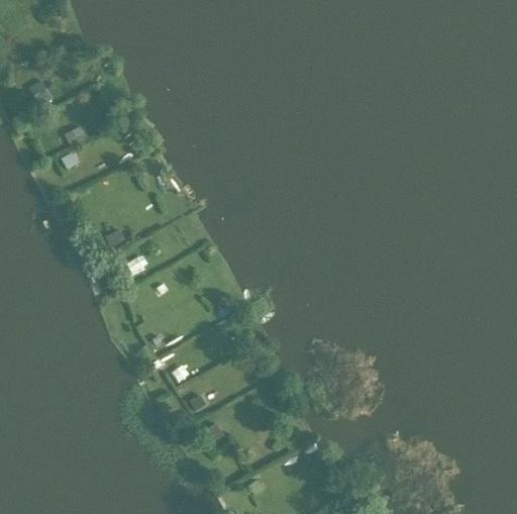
[(44,89),(33,96),(38,105),(50,98),(44,89)]
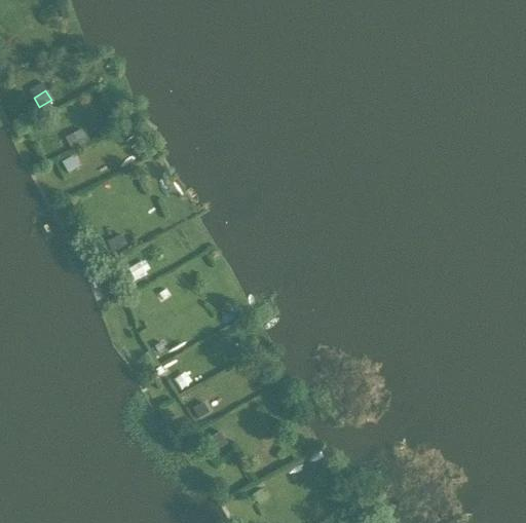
[(68,136),(74,147),(85,140),(79,129),(68,136)]
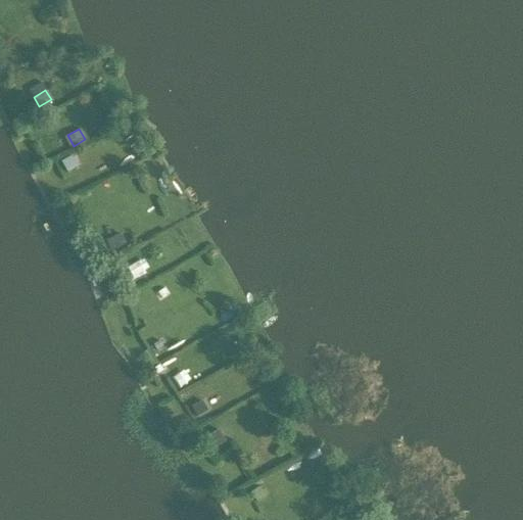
[(62,160),(67,170),(78,164),(72,154),(62,160)]
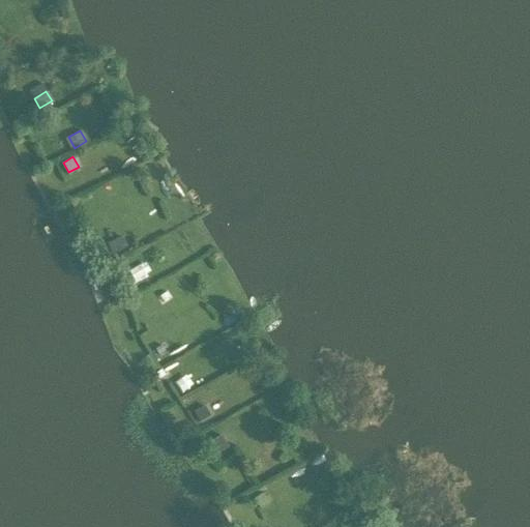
[(107,243),(111,253),(126,245),(122,236),(107,243)]
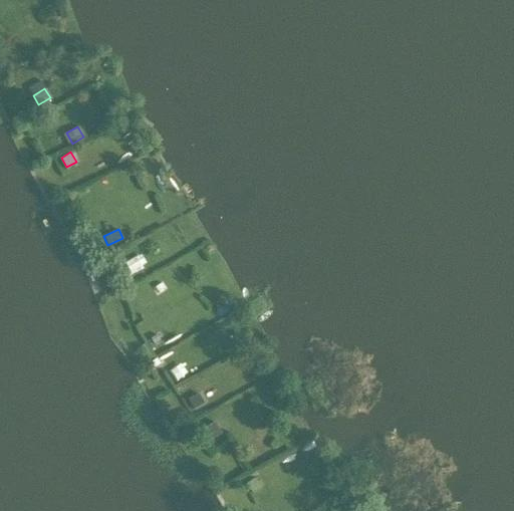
[(150,337),(154,343),(161,339),(158,333),(150,337)]
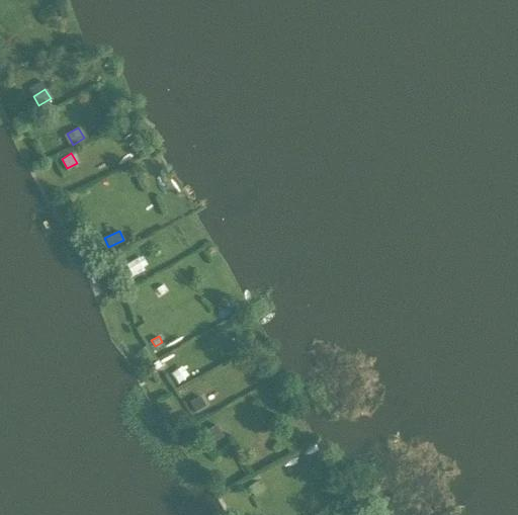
[(153,363),(156,368),(161,365),(158,360),(153,363)]
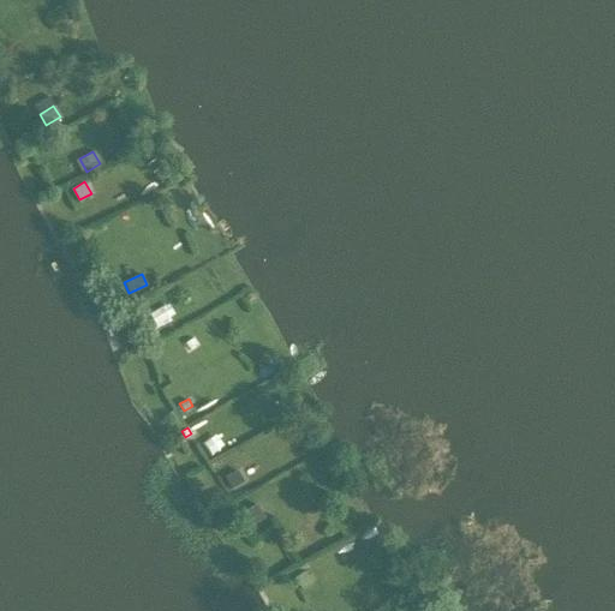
[(232,489),(245,481),(238,468),(225,475),(232,489)]
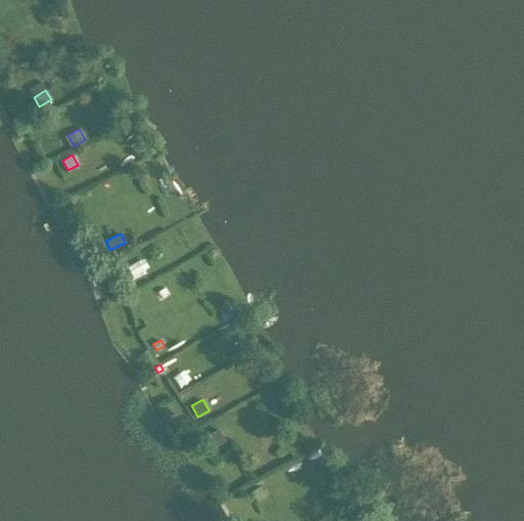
[(210,435),(217,445),(226,439),(219,429),(210,435)]
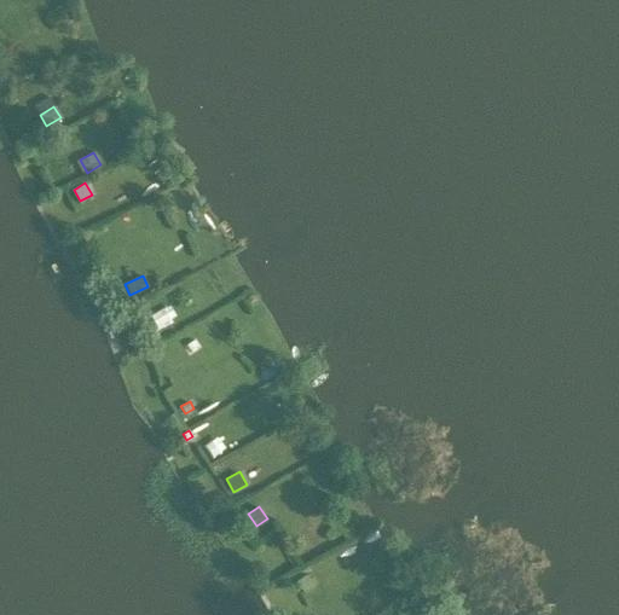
[(296,581),(304,592),(314,586),(307,574),(296,581)]
